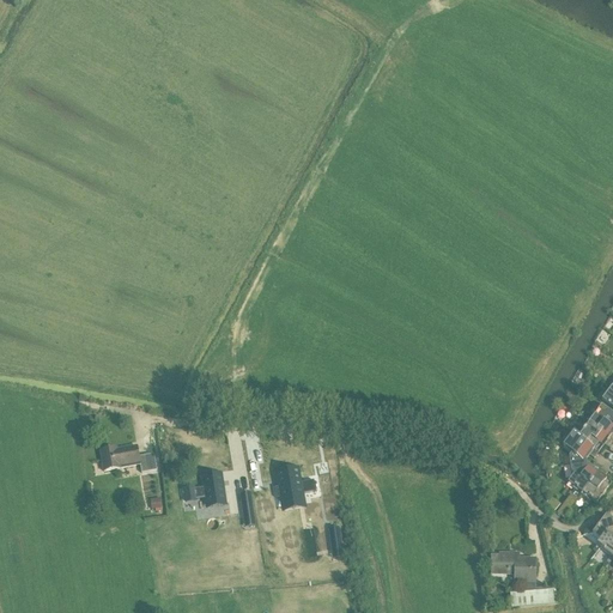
[(612,388),(602,404),(612,411),(612,388)]
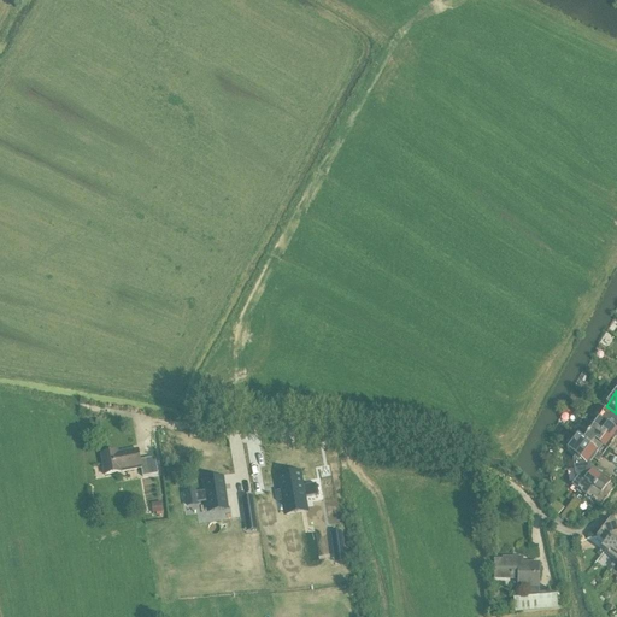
[(606,438),(616,445),(616,417),(606,410),(603,415),(600,413),(591,425),(606,438)]
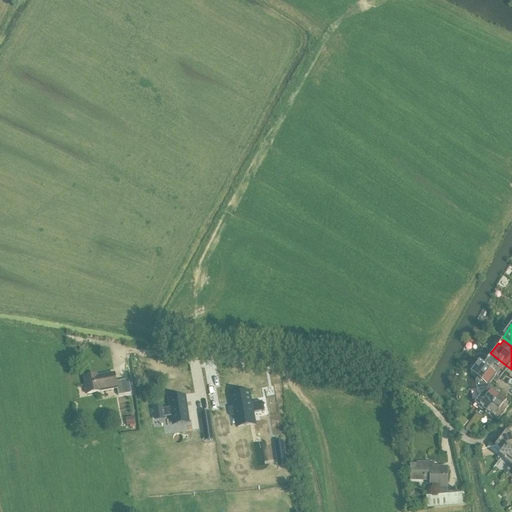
[(508,376),(511,370),(511,369),(503,363),(490,353),(485,360),(486,362),(484,365),(478,361),(477,361),(491,372),(500,379),(505,373),(508,376)]
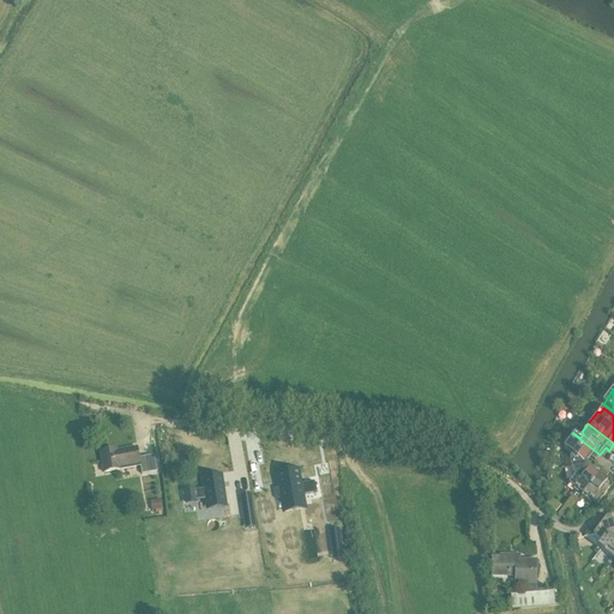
[(595,461),(600,455),(589,446),(572,433),(566,441),(569,444),(565,449),(572,455),(570,458),(571,467),(587,464),(587,462),(590,457),(595,461)]
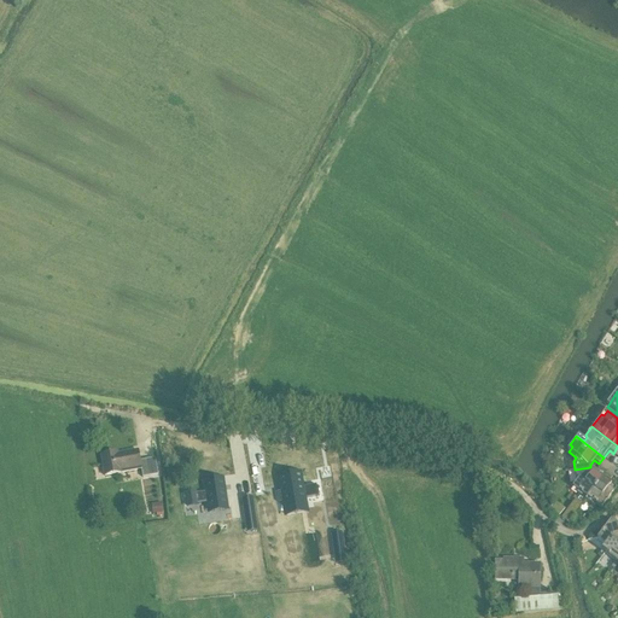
[(155,459),(140,461),(138,450),(118,454),(117,453),(101,455),(105,476),(121,473),(121,471),(141,467),(143,478),(158,474),(155,459)]
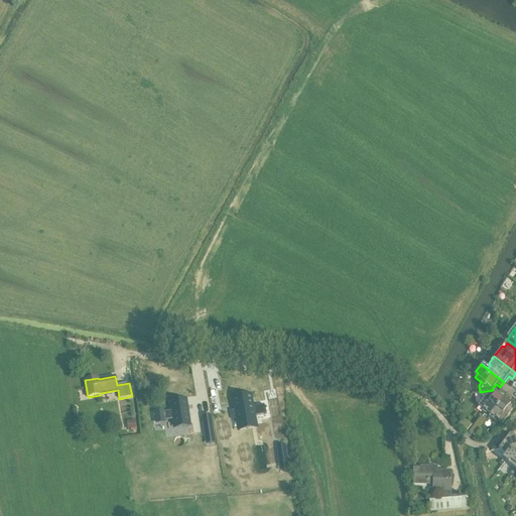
[(484,400),(478,407),(483,410),(482,412),(489,418),(506,395),(501,391),(498,395),(494,392),(493,390),(480,392),(481,398),(484,400)]
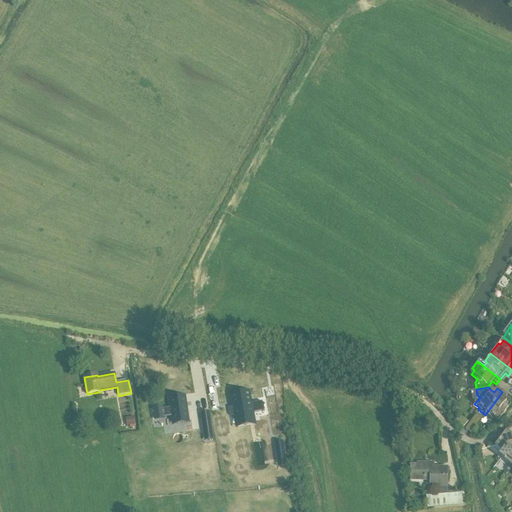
[(252,413),(264,411),(262,402),(250,404),(248,392),(231,395),(233,407),(230,408),(231,417),(235,416),(237,427),(254,424),(252,413)]
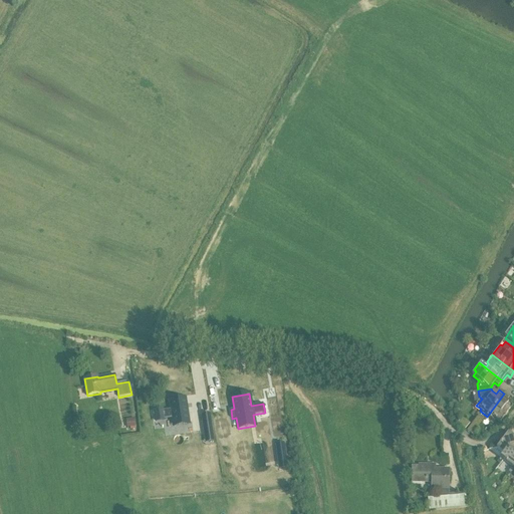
[(504,394),(487,417),(494,422),(496,420),(500,424),(512,407),(506,402),(509,398),(504,394)]
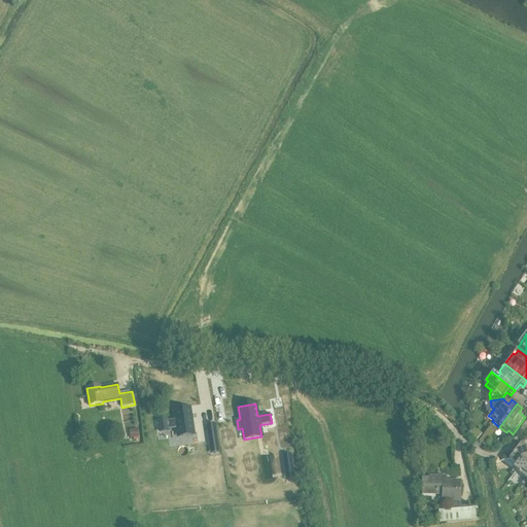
[(167,420),(157,421),(160,432),(168,430),(168,429),(177,428),(178,436),(194,434),(189,409),(174,411),(175,420),(167,421),(167,420)]
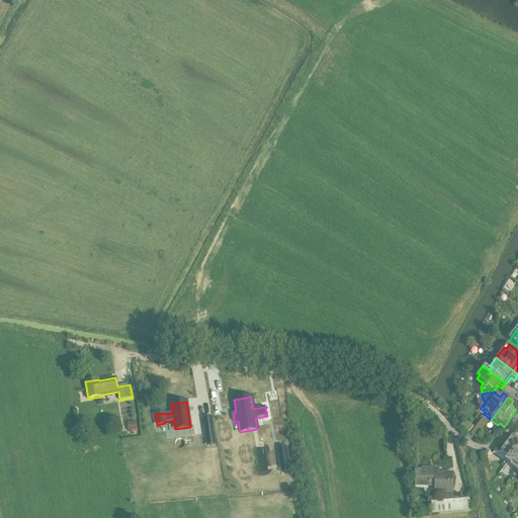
[(211,416),(202,418),(205,438),(214,436),(211,416)]
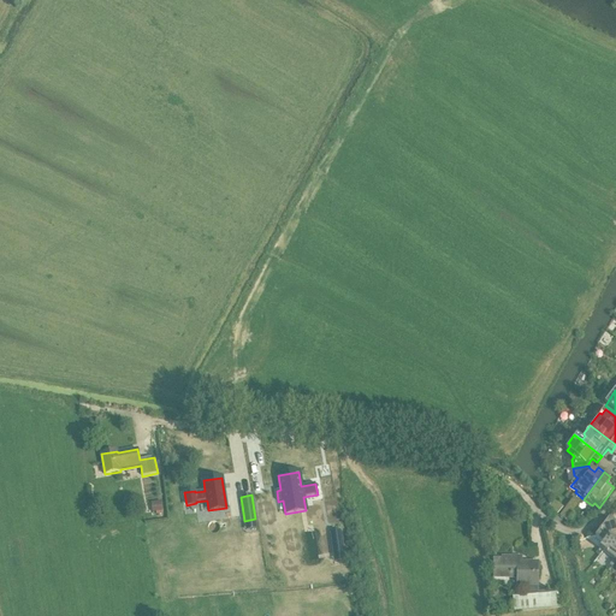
[(557,514),(563,507),(554,499),(548,507),(557,514)]
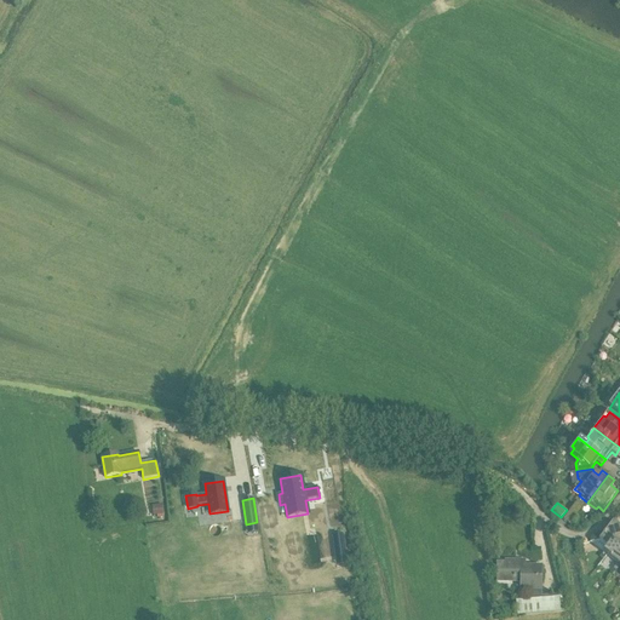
[(154,516),(164,515),(162,504),(153,505),(154,516)]
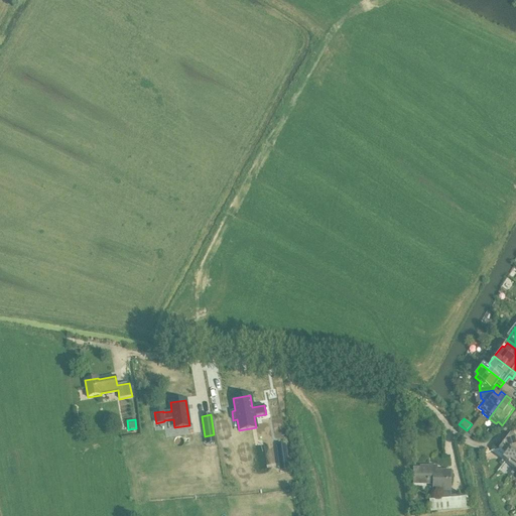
[(474,436),(484,423),(479,419),(469,432),(474,436)]
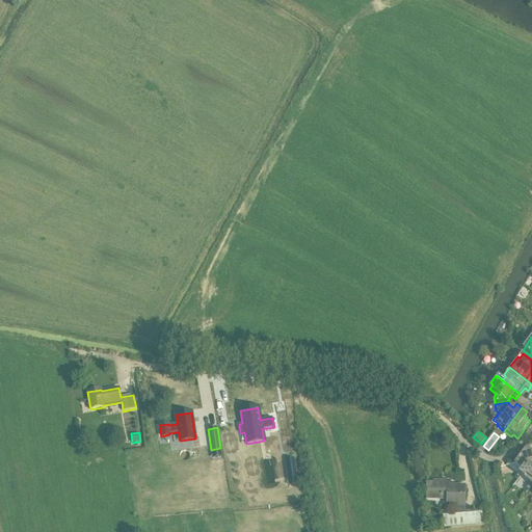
[(531,440),(514,464),(522,470),(526,464),(531,469),(531,468),(531,453),(531,452),(531,450),(531,440)]
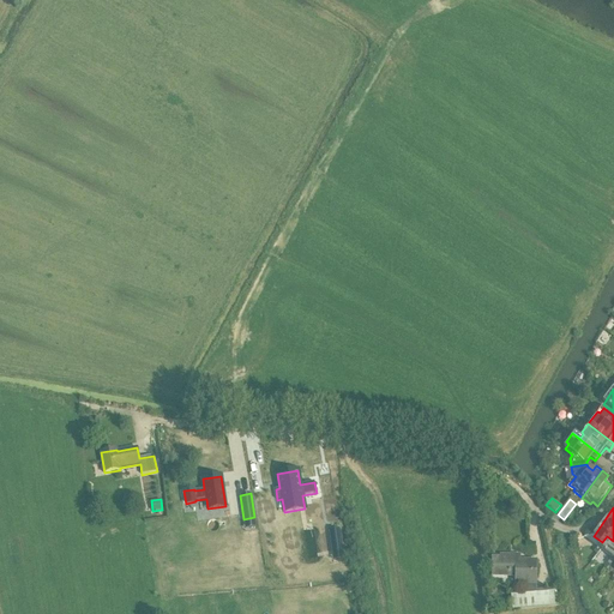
[(343,549),(339,530),(330,531),(332,551),(343,549)]
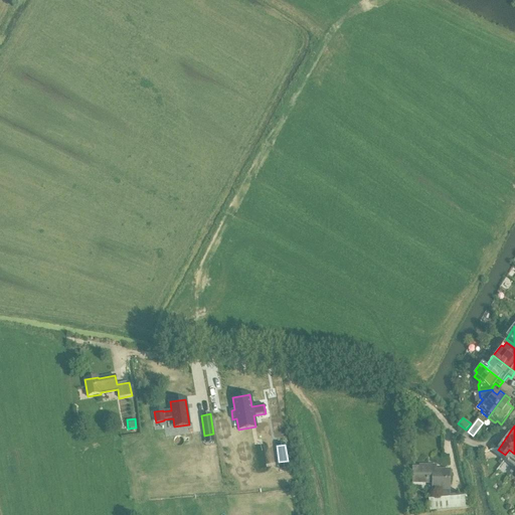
[(514,470),(514,468),(514,453),(514,454),(509,450),(505,455),(501,460),(499,463),(501,465),(504,462),(513,469),(514,470)]
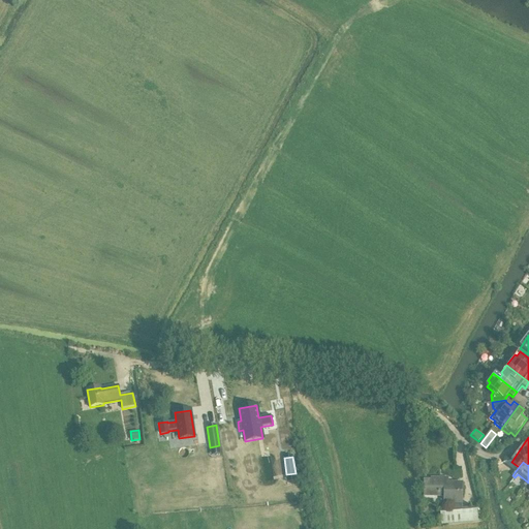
[(461,509),(462,502),(462,485),(447,484),(447,478),(432,478),(432,481),(425,481),(425,496),(444,497),(444,502),(450,502),(450,510),(440,510),(441,524),(480,522),(478,507),(461,509)]
